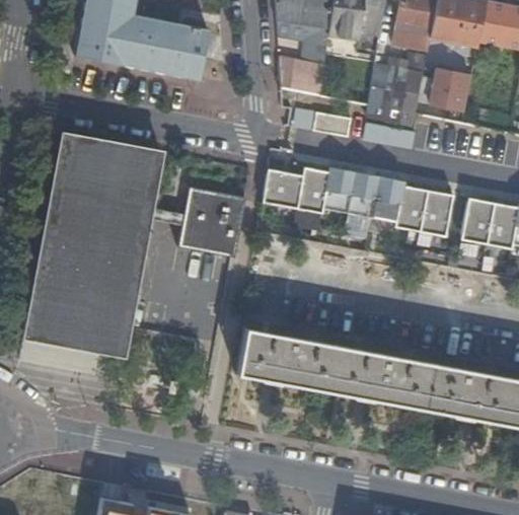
[(197,78),(206,27),(131,13),(133,0),(82,0),(73,55),(197,78)]
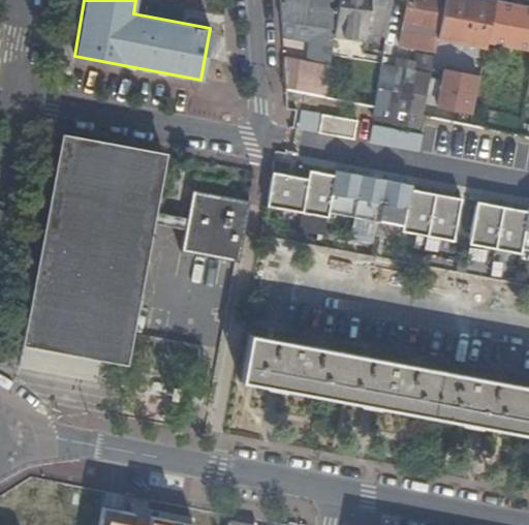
[(337,28),(339,0),(280,0),(282,21),(298,22),(337,28)]
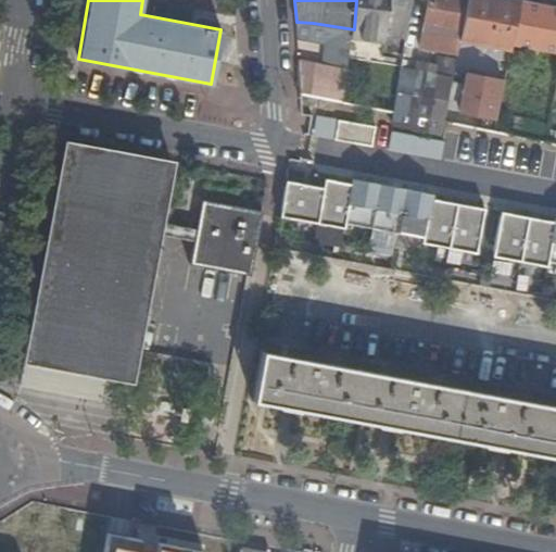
[(406,37),(412,0),(356,0),(354,29),(406,37)]
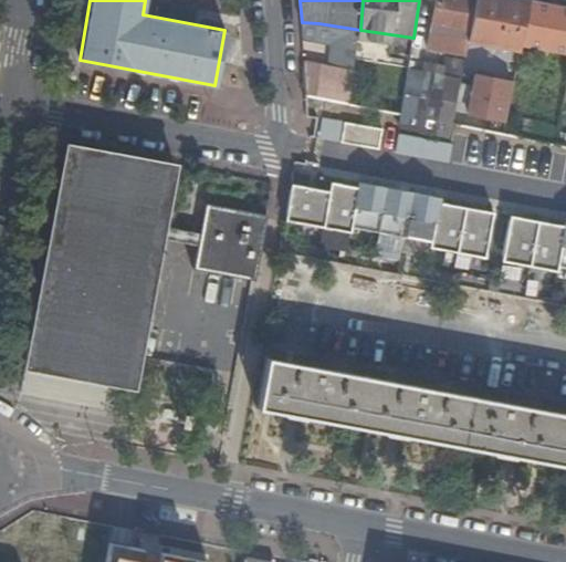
[(472,25),(477,0),(437,0),(427,49),(467,56),(472,25)]
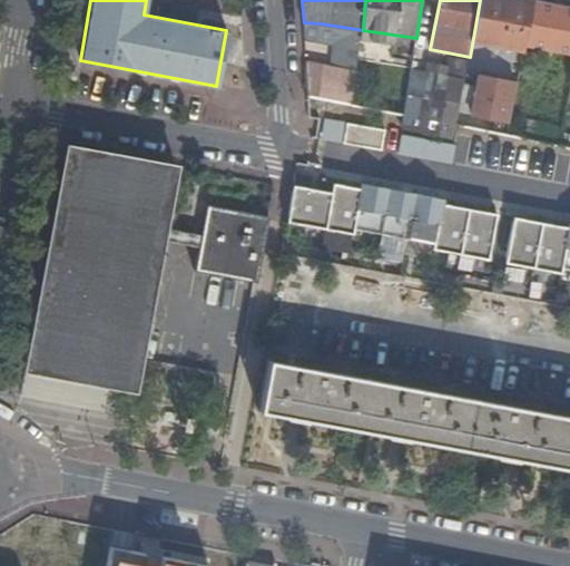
[(529,30),(534,0),(533,0),(480,0),(475,26),(514,33),(516,28),(529,30)]
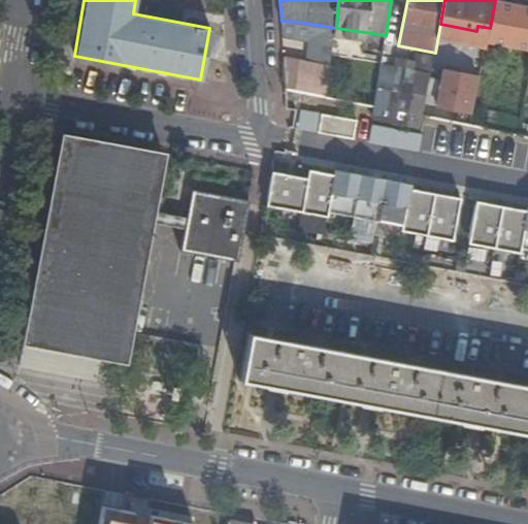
[(527,6),(495,0),(490,28),(487,40),(527,48),(527,6)]
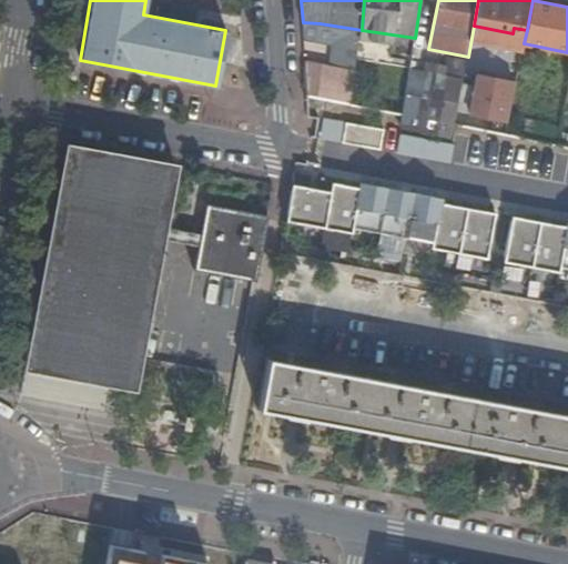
[(320,23),(303,22),(304,34),(320,36),(320,23)]
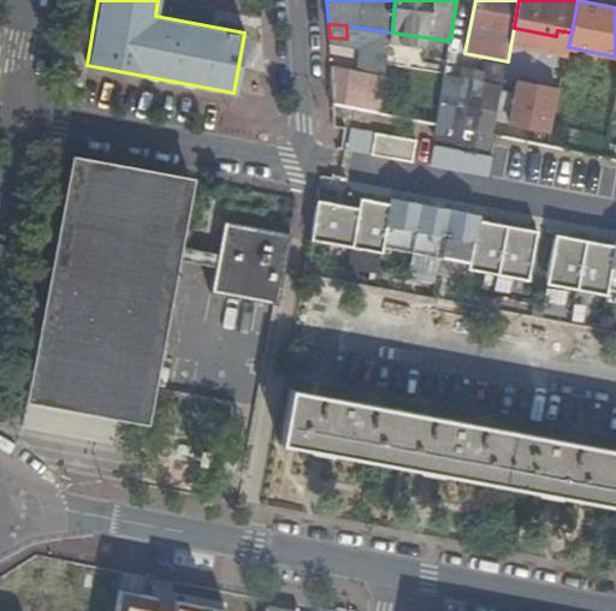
[(331,72),(333,101),(384,111),(388,79),(331,72)]
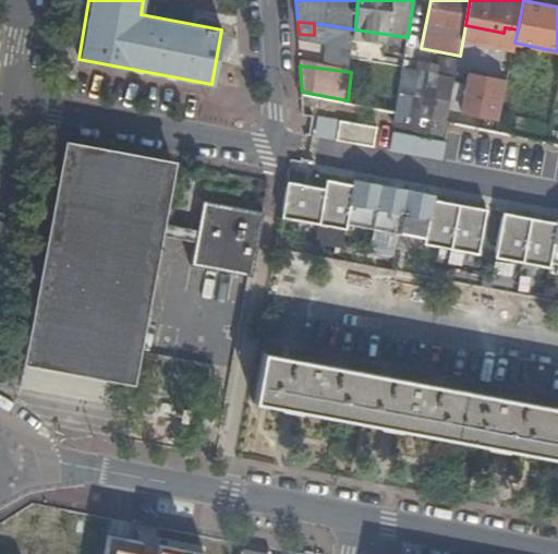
[(402,72),(397,110),(447,121),(453,89),(429,85),(429,77),(402,72)]
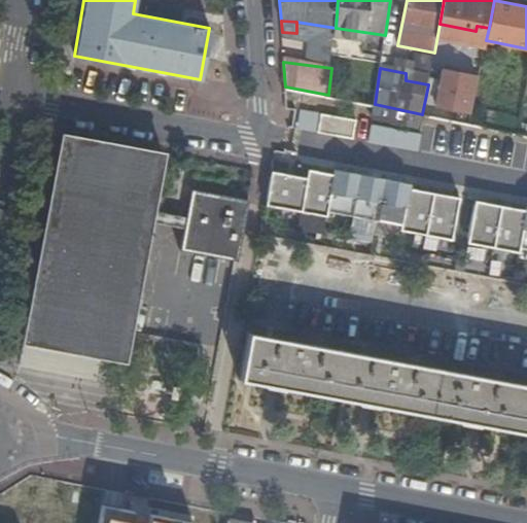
[(428,84),(422,114),(470,125),(476,94),(428,84)]
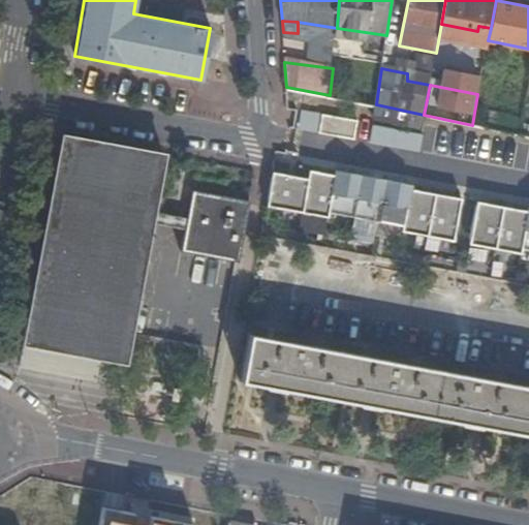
[(321,132),(325,114),(305,110),(301,128),(321,132)]
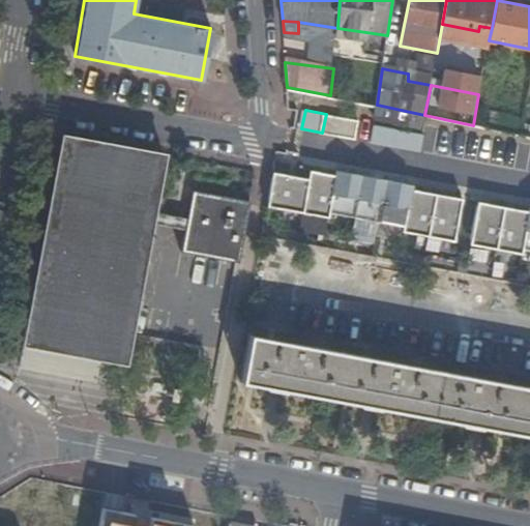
[(489,111),(484,127),(522,135),(523,129),(525,118),(489,111)]
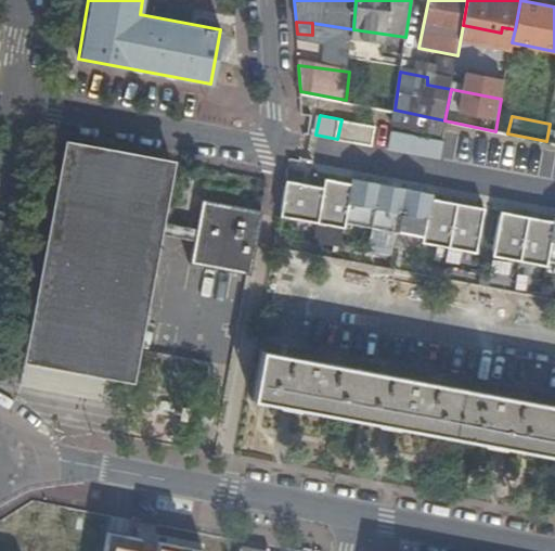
[(337,139),(374,146),(378,127),(341,119),(337,139)]
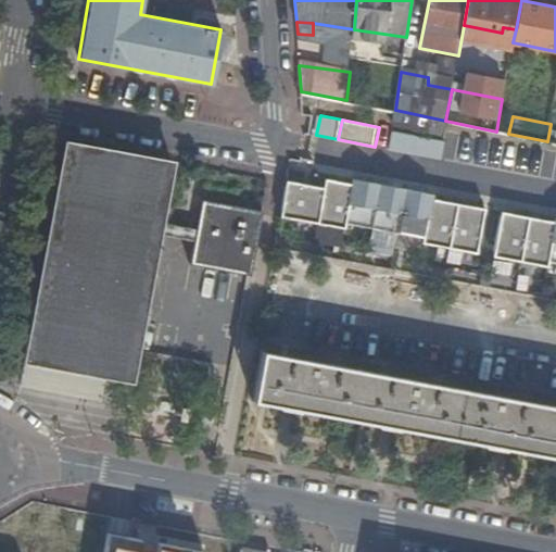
[(391,150),(443,161),(447,140),(395,129),(391,150)]
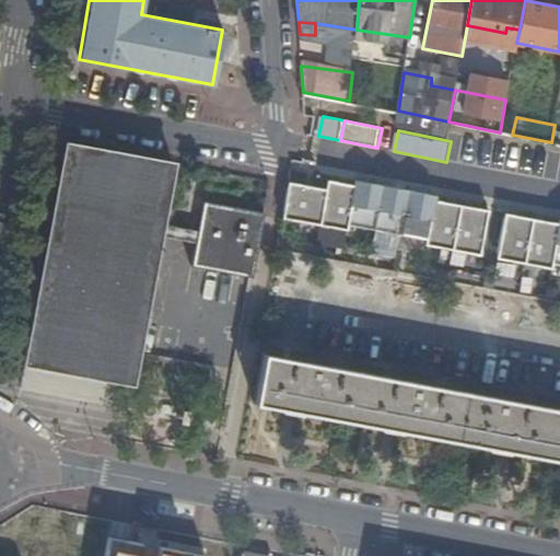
[(160,235),(161,223),(172,163),(66,143),(24,369),(124,389),(133,391),(137,368),(160,235)]
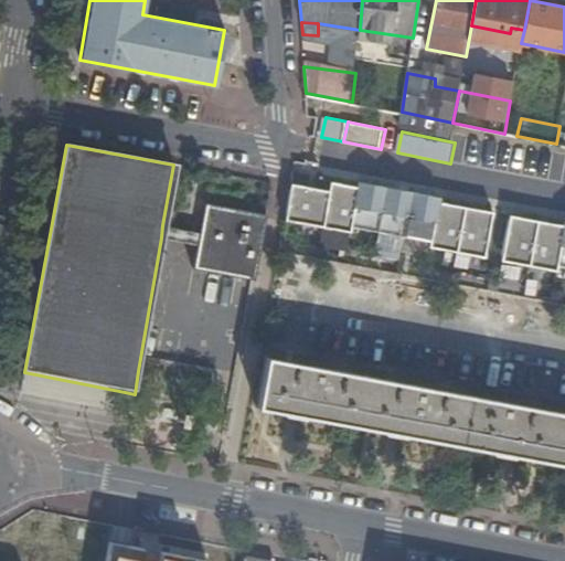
[(435,252),(489,262),(498,218),(443,207),(444,202),(362,187),(361,192),(333,187),(331,196),(295,189),(288,224),(352,236),(353,231),(436,246),(435,252)]
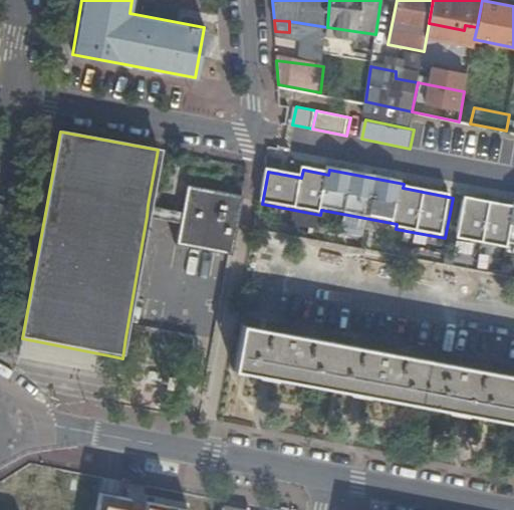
[(148,205),(147,216),(181,223),(177,243),(232,254),(242,196),(187,185),(182,212),(148,205)]
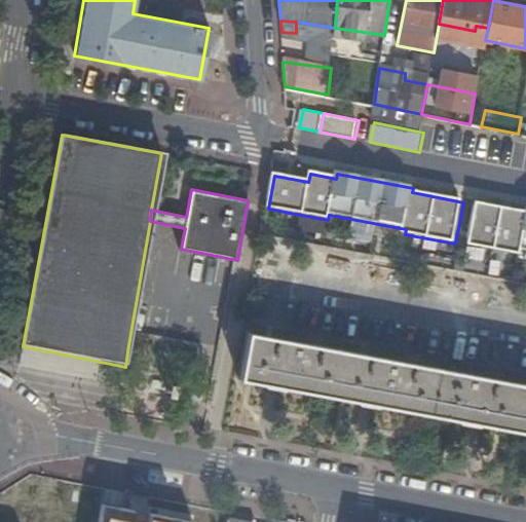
[(525,213),(478,204),(471,246),(521,255),(522,251),(525,251),(525,213)]
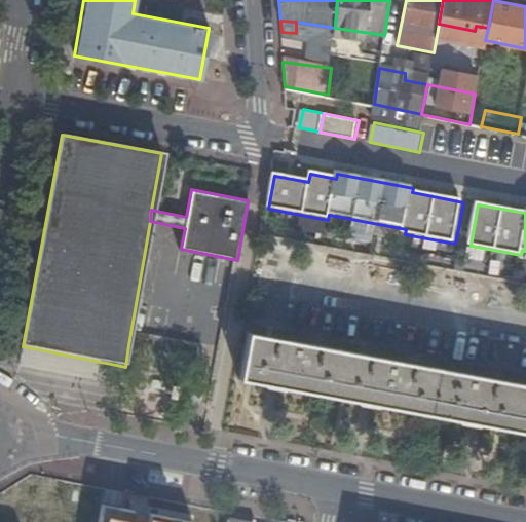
[(525,433),(525,382),(250,332),(240,379),(525,433)]
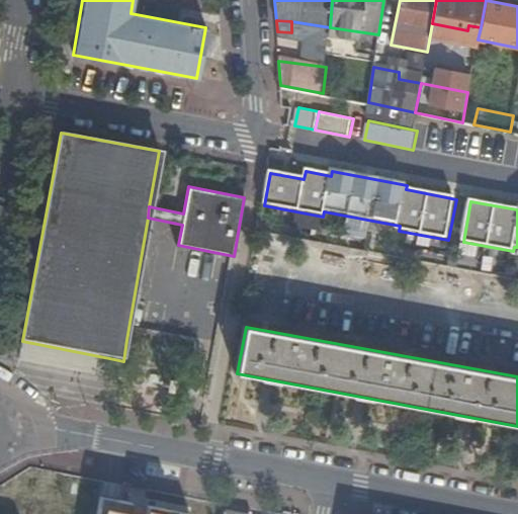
[(183,513),(184,511),(88,495),(85,513),(183,513)]
